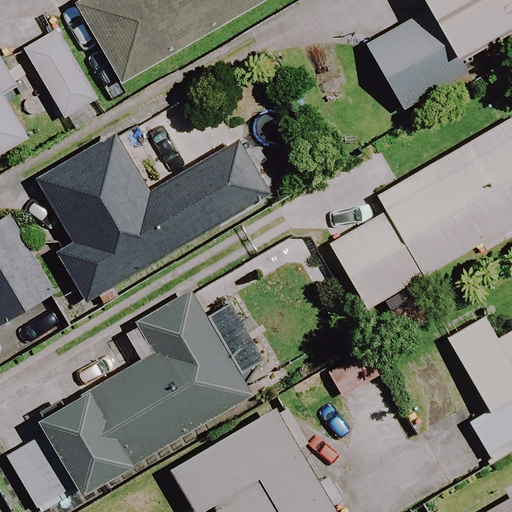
[(268,0),(90,0),(76,8),(121,86),(268,0)]
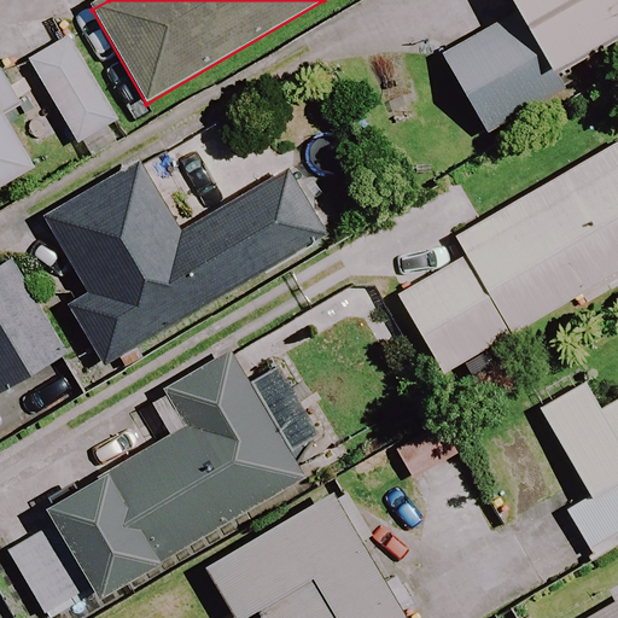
[(617,0),(507,0),(520,22),(445,65),(488,138),(567,92),(555,70),(617,34),(617,0)]
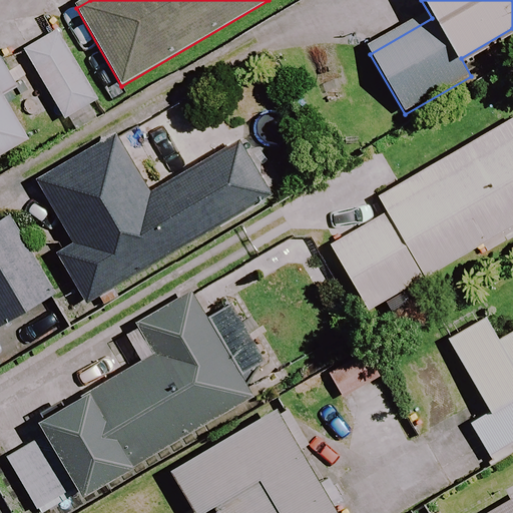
[(98,102),(58,33),(24,53),(65,121),(98,102)]
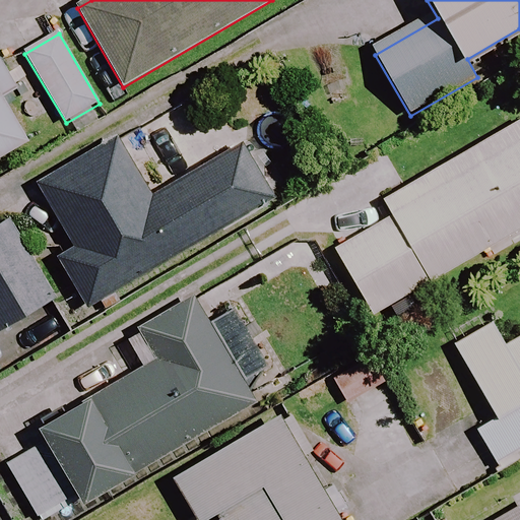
[(0,88),(10,83),(0,65),(0,158),(25,144),(0,99),(0,88)]
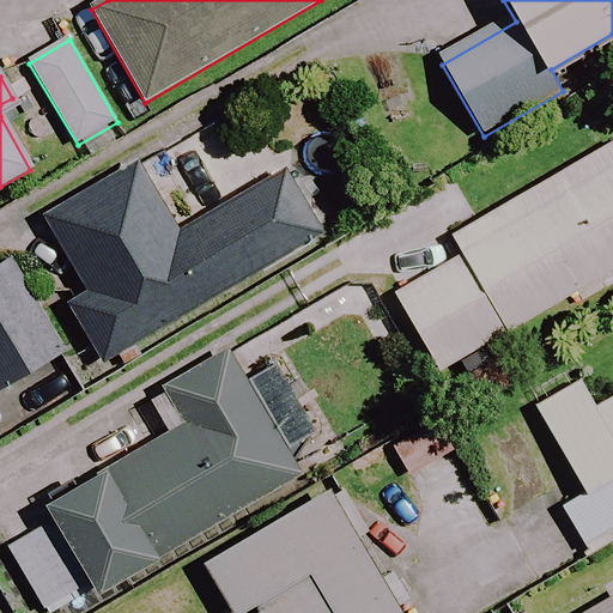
[(612,273),(612,143),(451,234),(465,258),(395,296),(437,372),(612,273)]
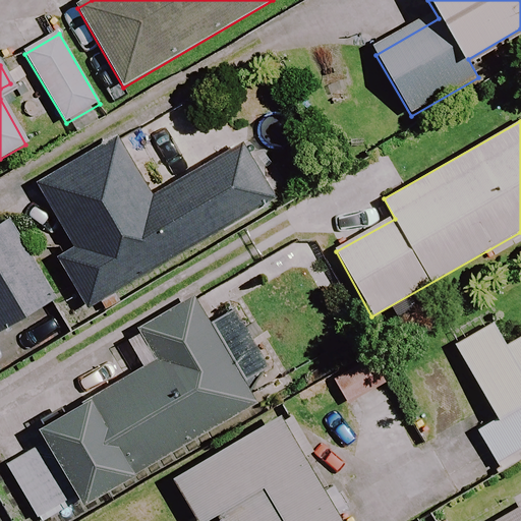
[(151,199),(116,139),(39,184),(75,246),(57,257),(88,308),(274,200),(242,147),(151,199)]
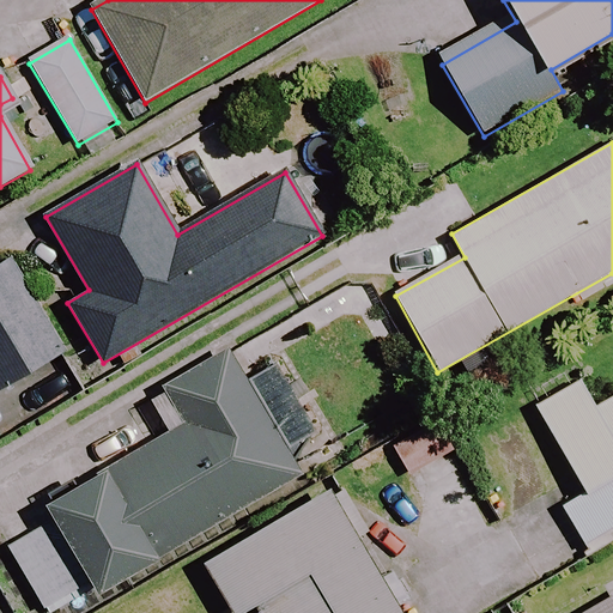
[(0,392),(67,352),(12,262),(0,269),(0,392)]
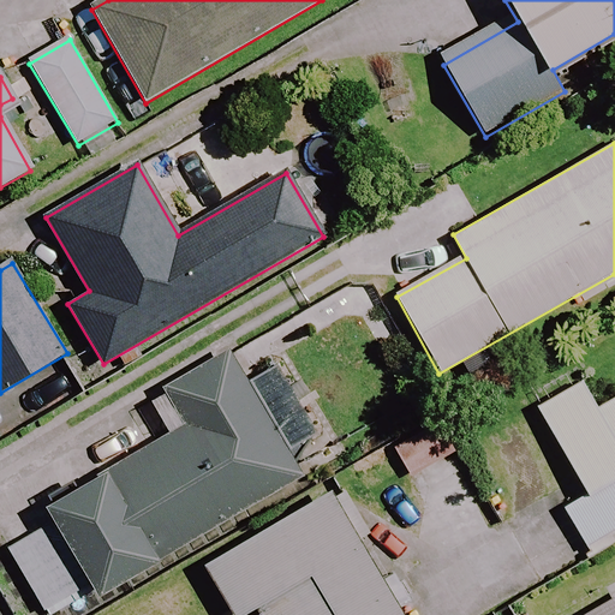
[(47,611),(91,585),(101,599),(302,478),(288,455),(318,437),(276,366),(246,386),(227,354),(161,394),(183,430),(47,512),(58,530),(13,556),(47,611)]
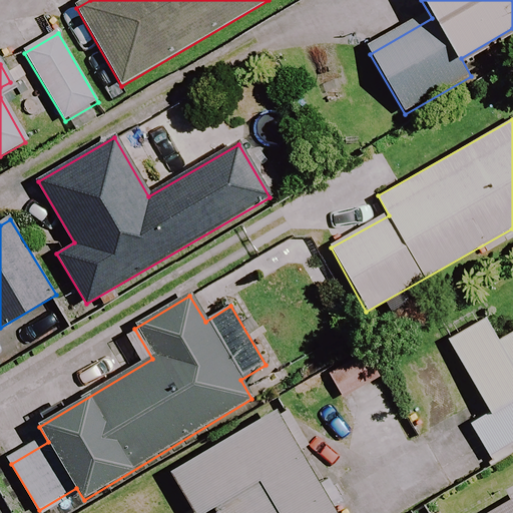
[(512,331),(498,340),(485,319),(446,342),(490,414),(470,427),(489,458),(512,443),(512,331)]
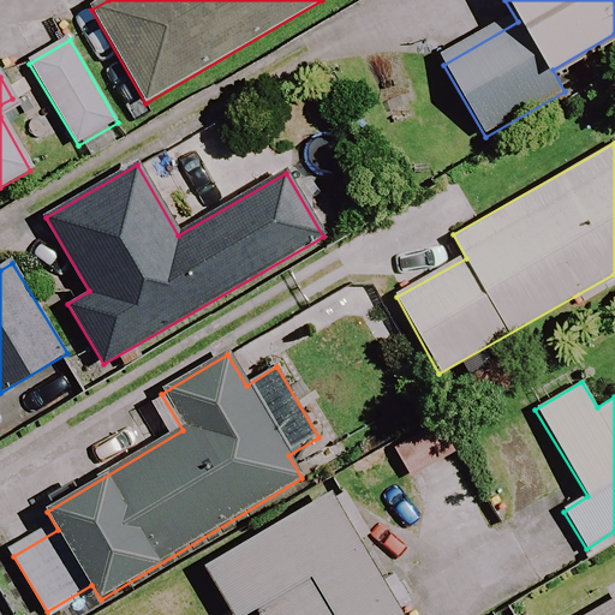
[(487,533),(439,433),(396,453),(446,554),(487,533)]
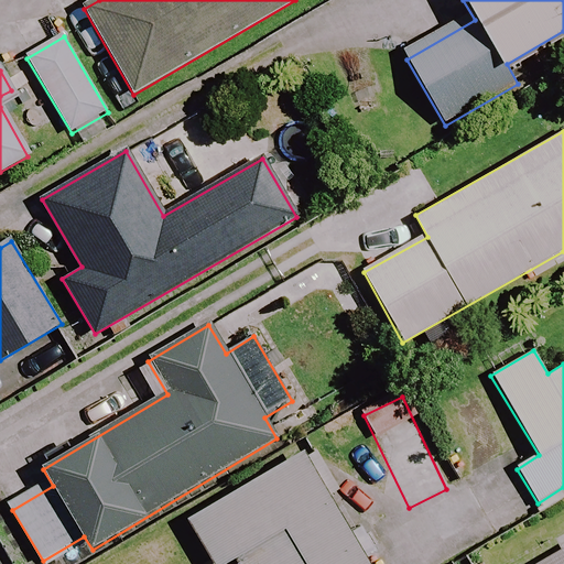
[(366,563),(302,454),(188,520),(214,563),(224,563),(235,557),(238,563),(366,563)]
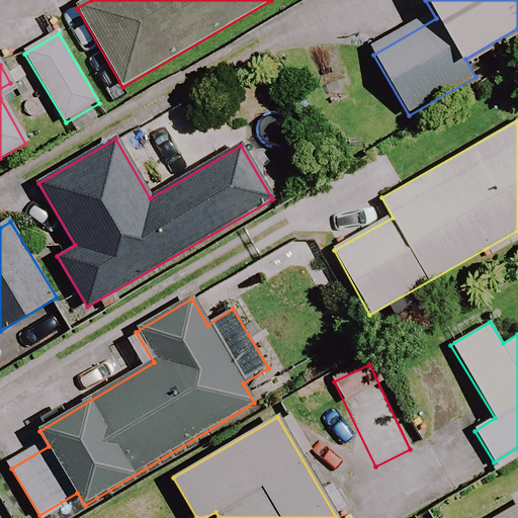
[(517,517),(517,506),(496,517),(517,517)]
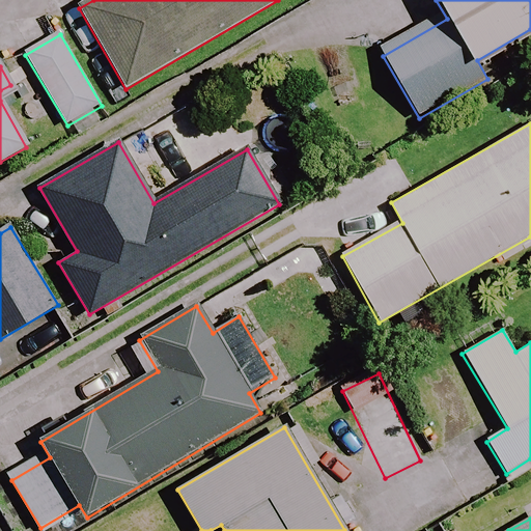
All buildings are outlined.
